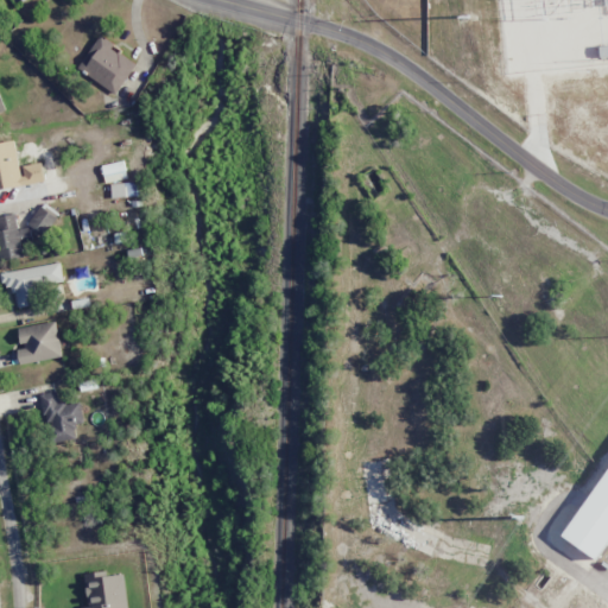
[(135,64),(112,49),(114,44),(100,35),(77,69),(116,94),(135,64)]
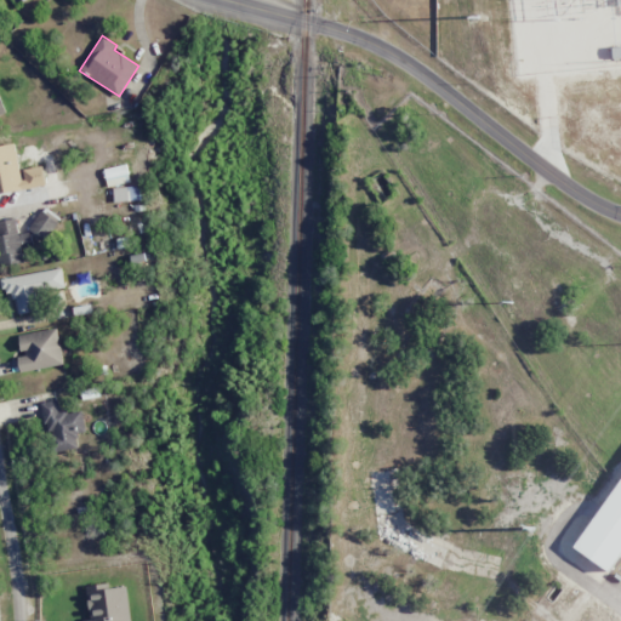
[(140,186),(113,188),(114,203),(141,199),(140,186)]
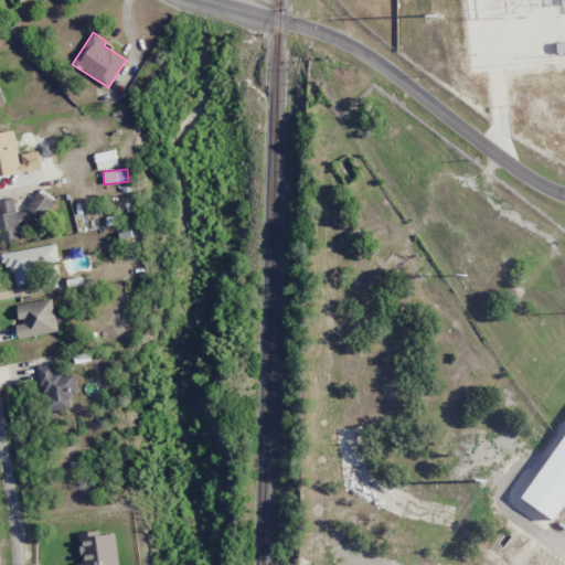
[(0,242),(28,237),(27,234),(35,220),(43,219),(53,203),(52,200),(38,191),(28,208),(28,211),(17,213),(14,199),(0,201),(0,242)]
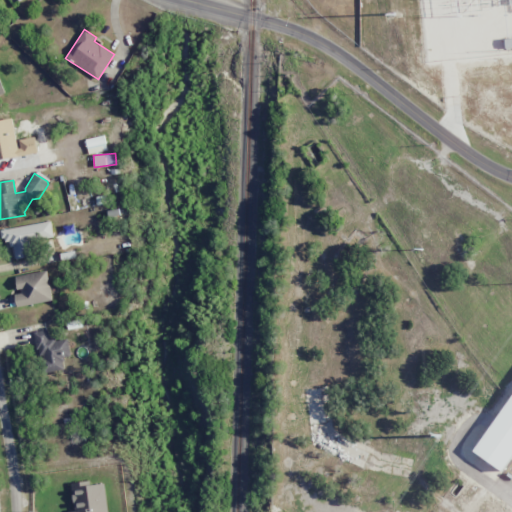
[(0,229),(1,240),(11,239),(14,258),(32,256),(30,241),(53,237),(51,222),(0,229)]
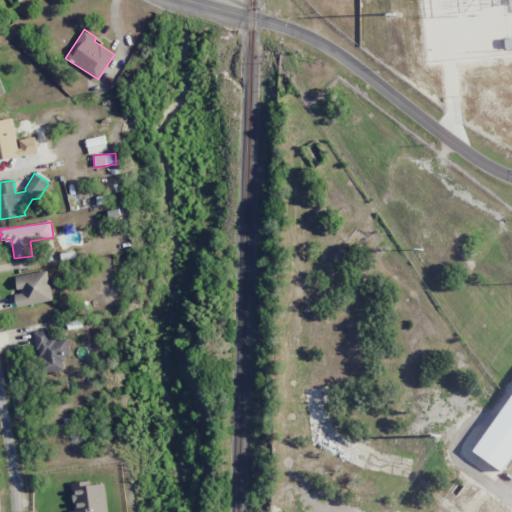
[(16,276),(19,293),(14,294),(17,307),(52,300),(47,270),(16,276)]
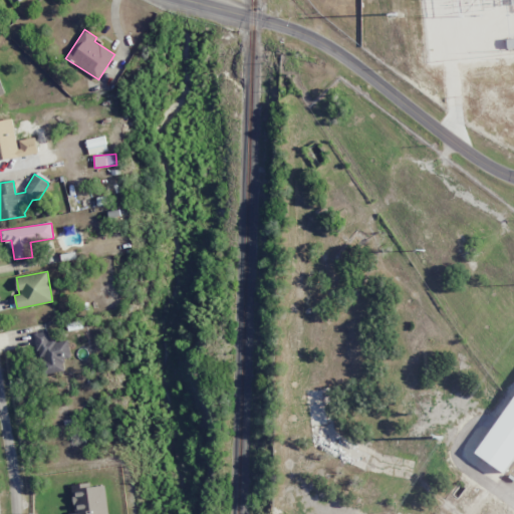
[(36,332),(43,374),(64,371),(62,357),(70,356),(68,339),(55,341),(53,329),(36,332)]
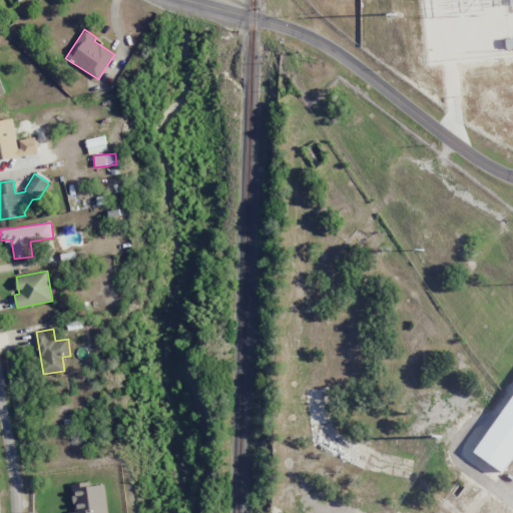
[(108,512),(105,484),(90,486),(90,482),(72,483),(75,509),(71,510),(71,512),(108,512)]
